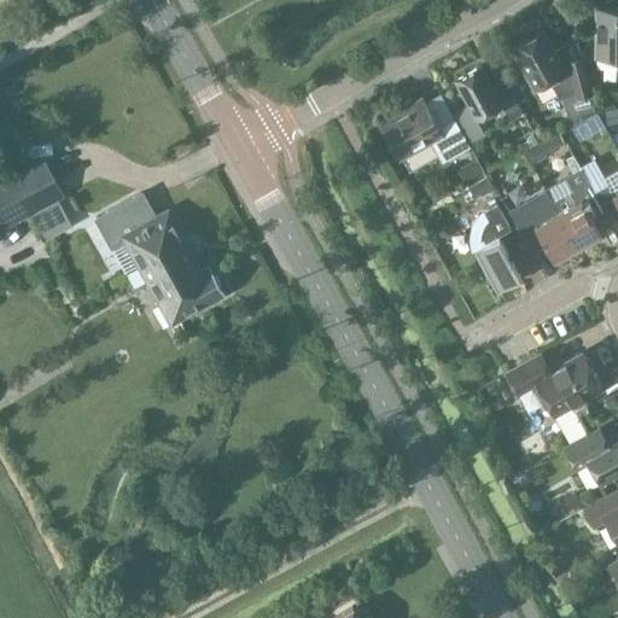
[(617,57),(617,7),(598,9),(596,57),(617,57)]
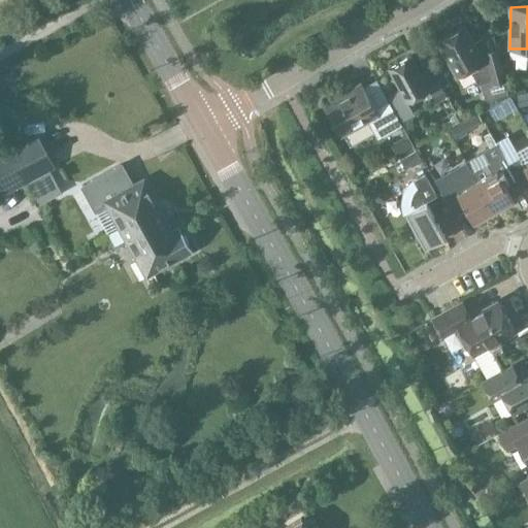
[(493,83),(504,79),(505,79),(498,50),(486,53),(487,57),(487,58),(484,60),(465,26),(437,41),(457,76),(470,68),(480,84),(493,80),(493,83)]
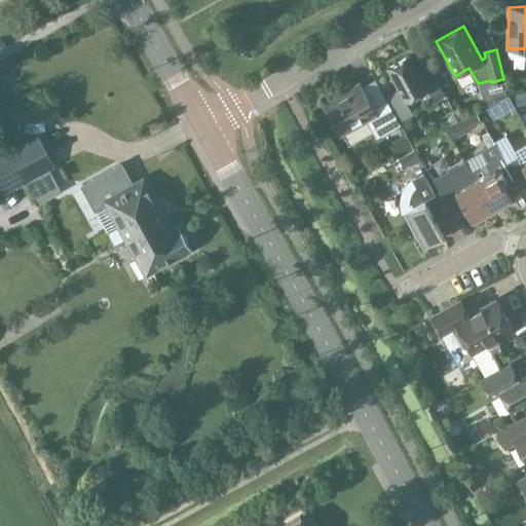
[(406,101),(427,89),(409,55),(387,68),(406,101)]
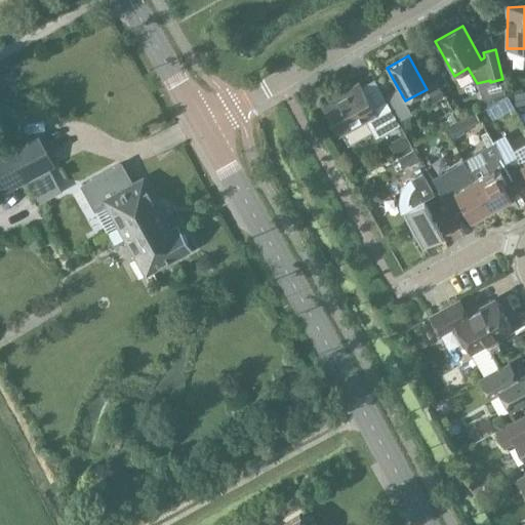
[(373,108),(359,83),(335,96),(336,97),(323,106),(339,133),(366,119),(376,137),(400,124),(387,101),(373,108)]
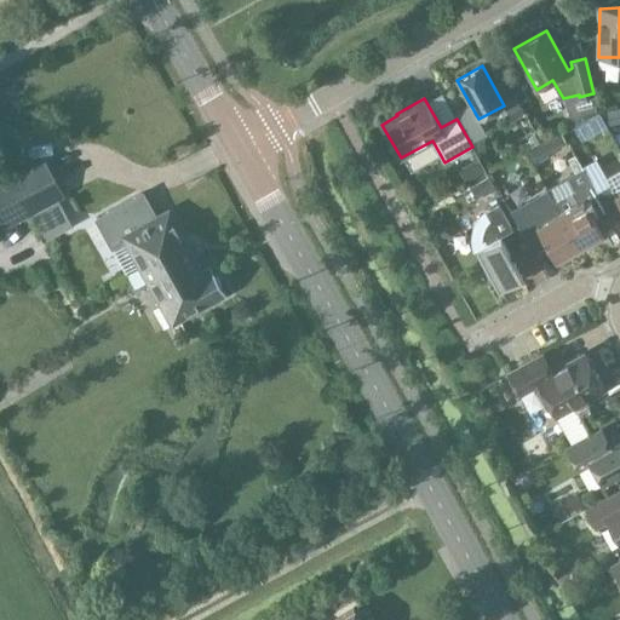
[(512,120),(524,113),(520,102),(506,109),(512,120)]
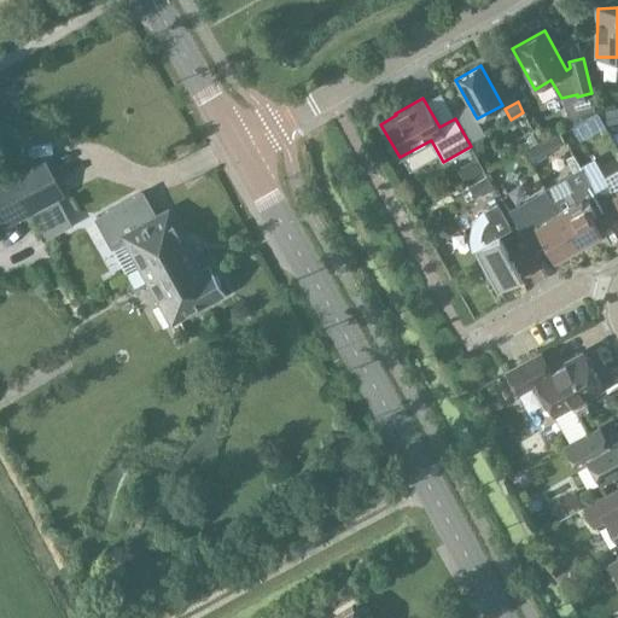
[(617,105),(602,108),(604,123),(617,122),(617,105)]
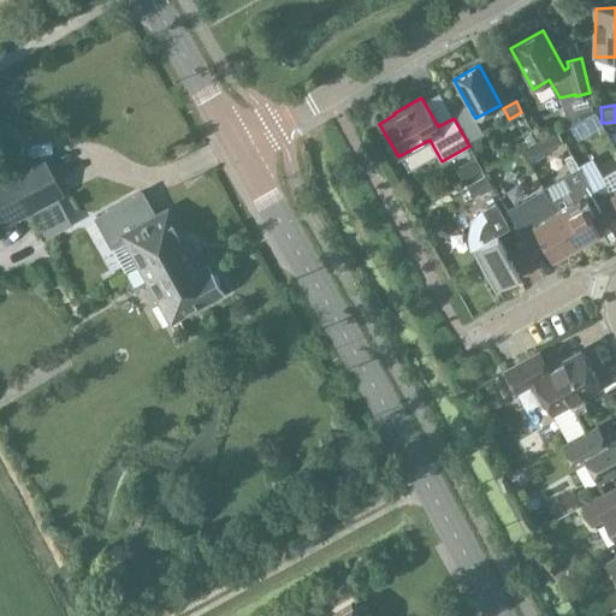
[(43,157),(0,178),(0,227),(64,194),(43,157)]
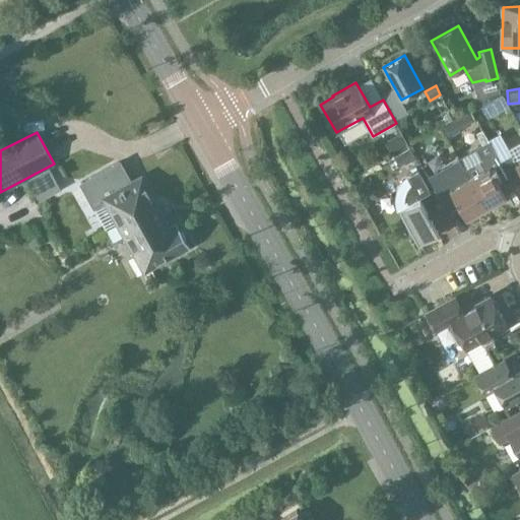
[(509,178),(514,186),(519,182),(519,160),(516,164),(501,135),(490,141),(493,147),(501,161),(509,178)]
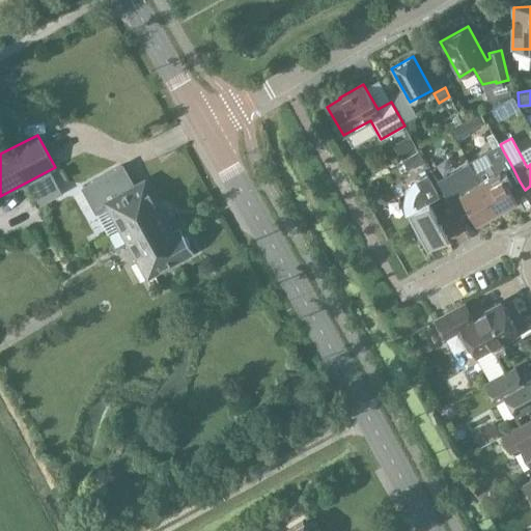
[(511,165),(503,150),(500,144),(488,150),(495,162),(475,173),(497,214),(518,202),(509,187),(520,182),(511,165)]
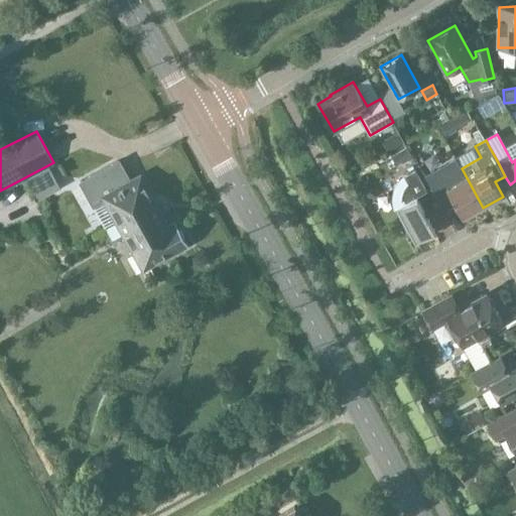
[(411,158),(398,165),(403,174),(404,176),(415,169),(416,169),(416,167),(411,158)]
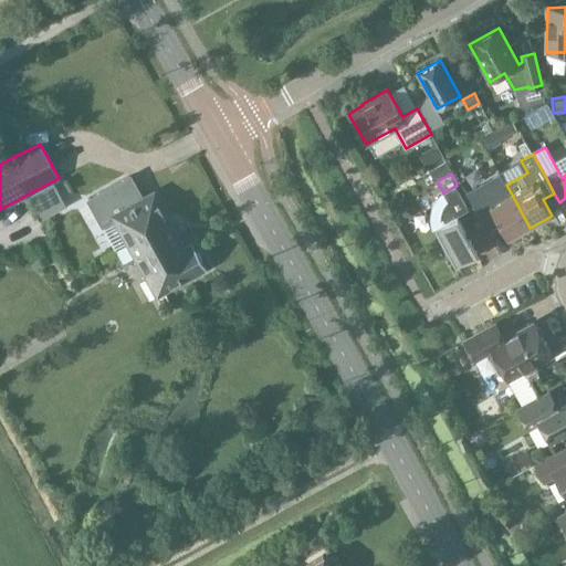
[(102,226),(117,252),(128,245),(171,221),(154,190),(142,197),(130,176),(87,200),(100,221),(111,215),(113,219),(102,226)]
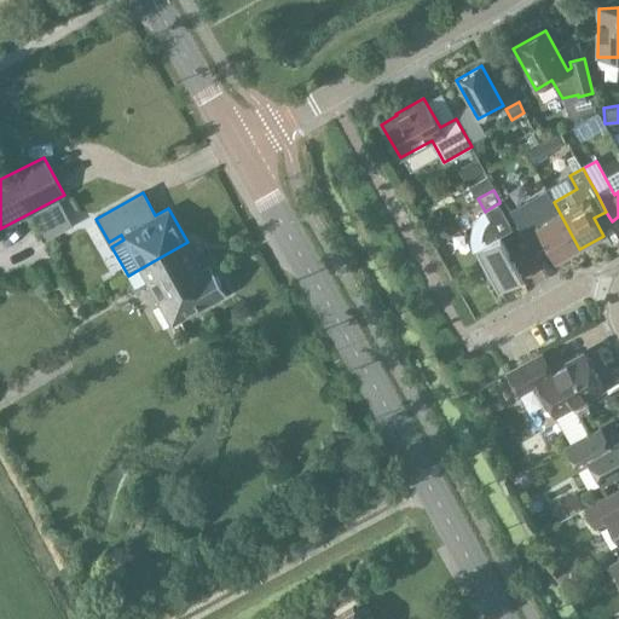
[(556,262),(579,249),(554,202),(518,223),(533,252),(547,244),(556,262)]
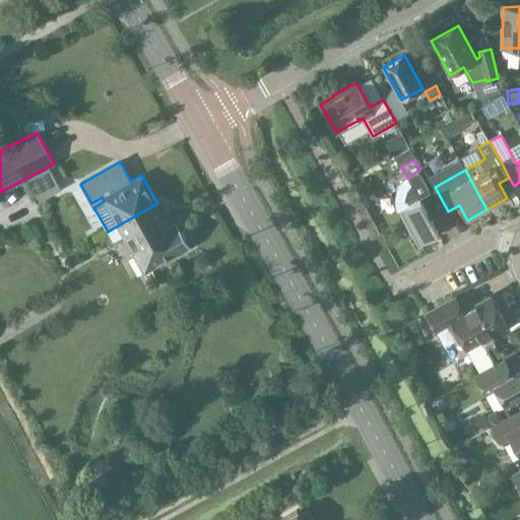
[(419,243),(439,232),(420,198),(431,192),(418,171),(407,178),(411,185),(407,190),(405,195),(404,201),(405,201),(407,201),(409,204),(400,209),(419,243)]
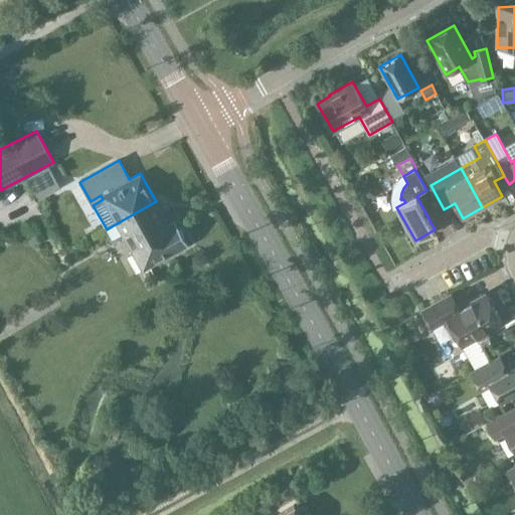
[(156,201),(117,223),(133,253),(140,250),(148,266),(188,244),(175,220),(168,224),(156,201)]
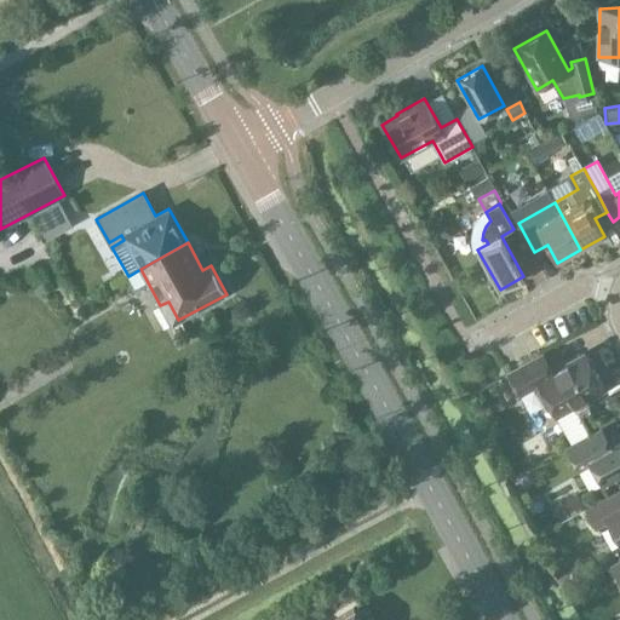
[(557,415),(604,389),(584,354),(552,371),(543,354),(509,373),(521,394),(540,384),(557,415)]
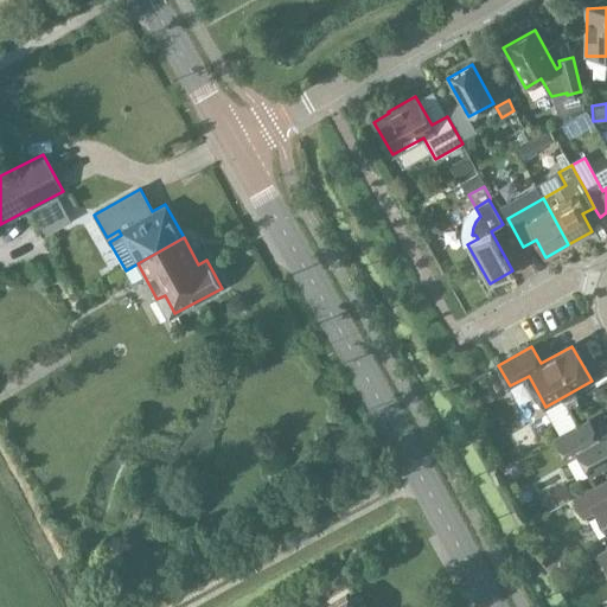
[(590,474),(606,465),(606,426),(596,432),(589,420),(555,439),(567,460),(579,454),(590,474)]
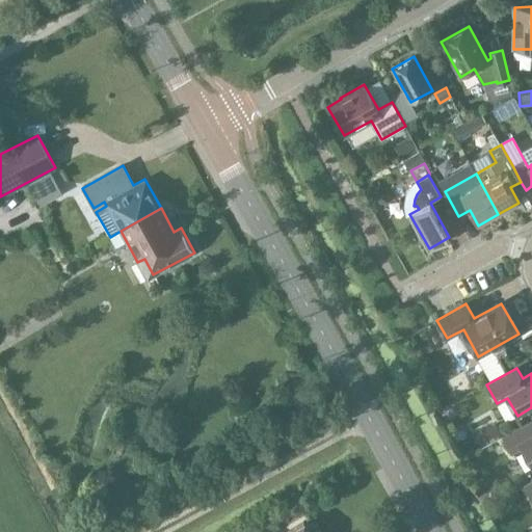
[(531,456),(531,420),(504,436),(504,437),(495,443),(502,456),(511,451),(512,452),(525,445),(531,456)]
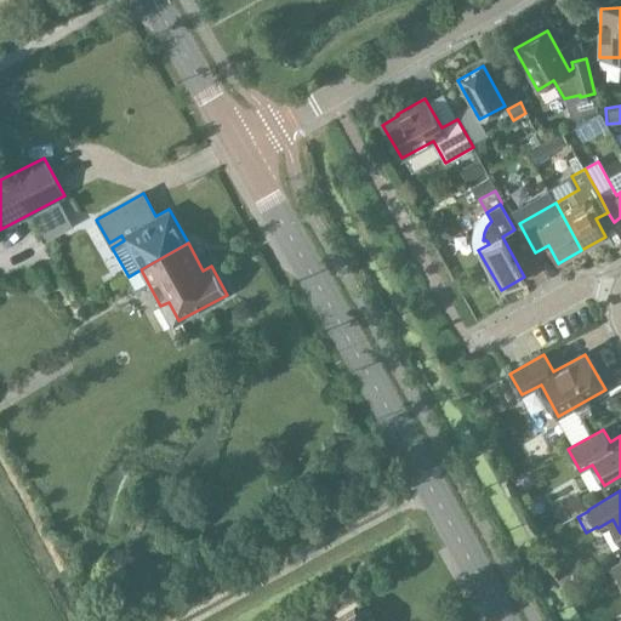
[(562,519),(585,508),(580,496),(556,508),(562,519)]
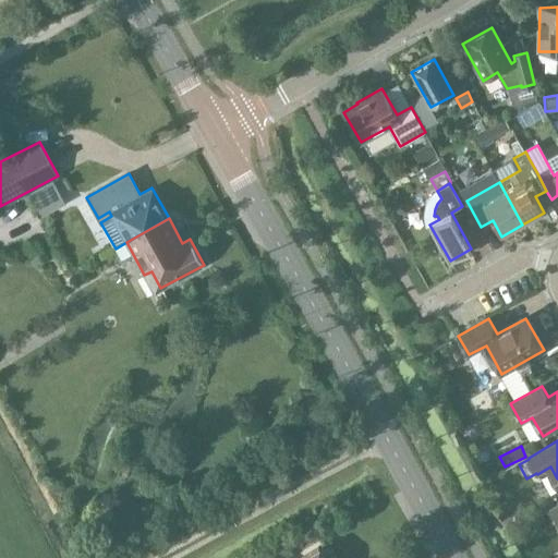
[(325,557),(319,546),(299,557),(325,557)]
